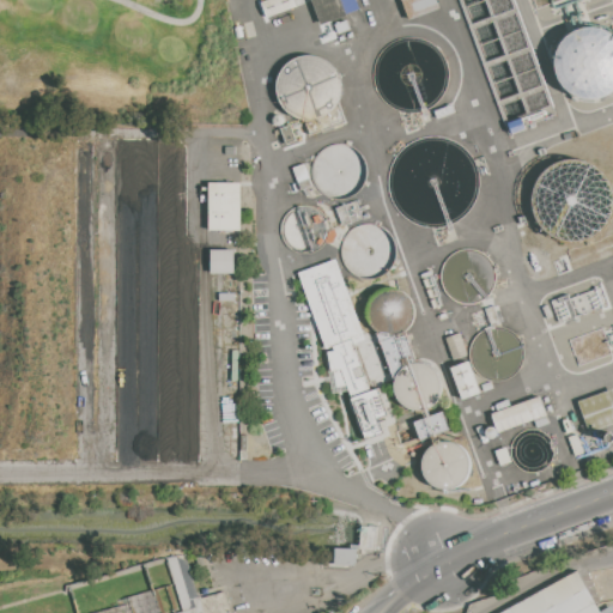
[(263,18),(296,6),(293,0),(263,0),(258,2),(263,18)]
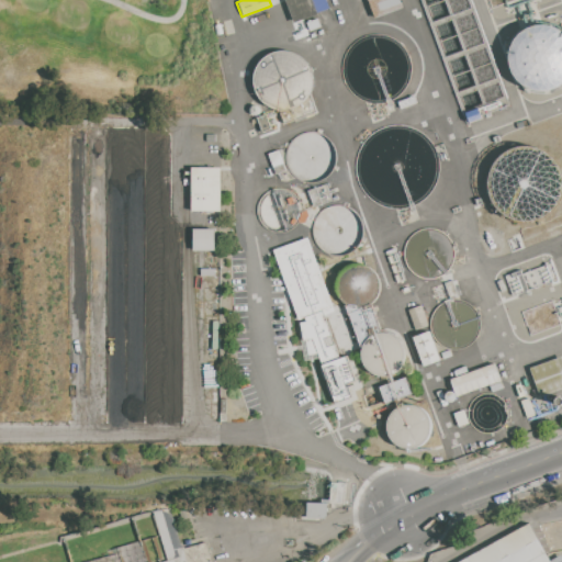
[(328,12),(325,0),(285,0),(291,21),(328,12)]
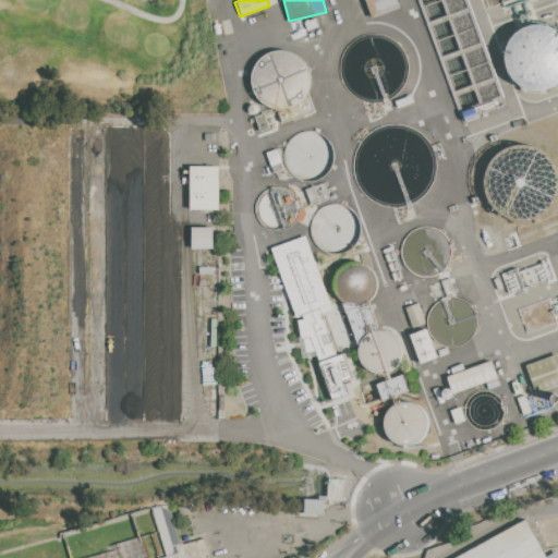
[(363,0),(368,17),(398,10),(395,0),(363,0)]
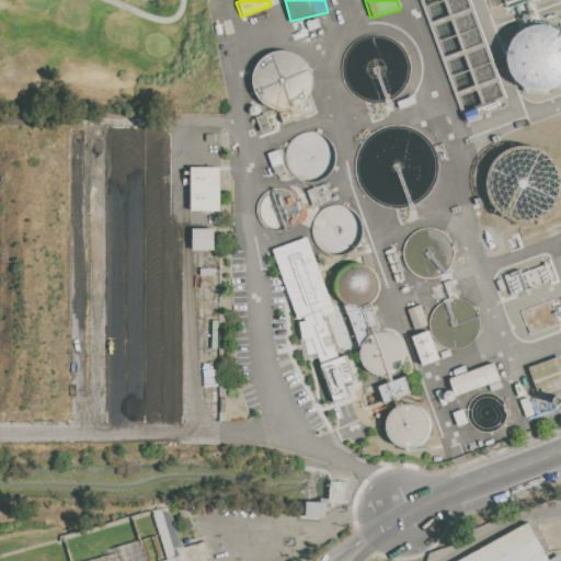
[(502,75),(560,95),(560,94),(560,34),(522,21),(502,75)]
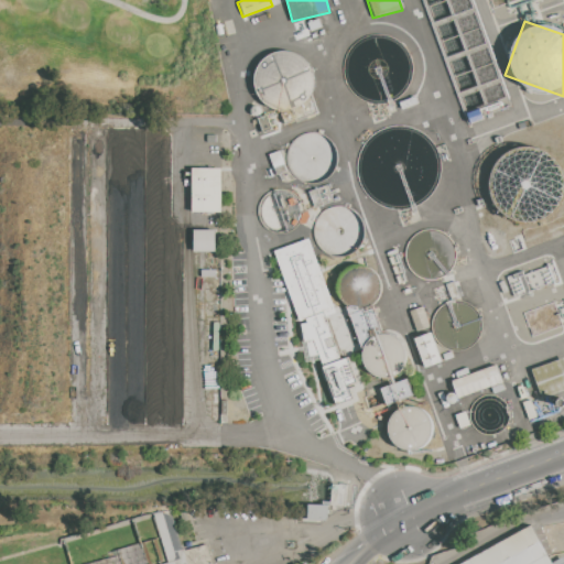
[(321,112),(302,47),(251,63),(263,106),(277,101),(283,123),(321,112)]
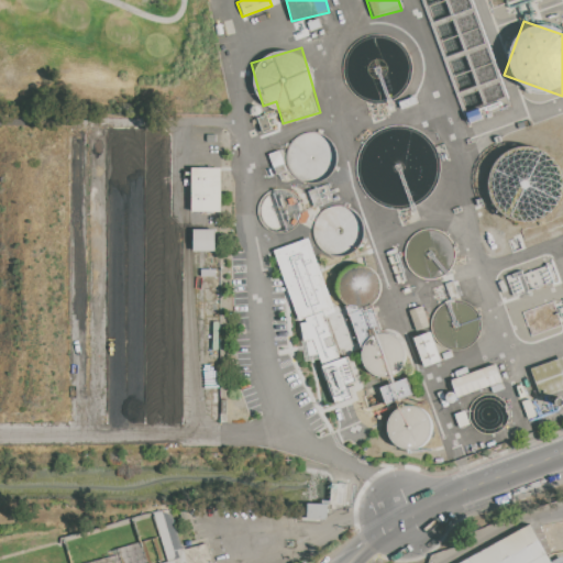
[(191,211),(221,211),(221,167),(192,167),(191,211)]
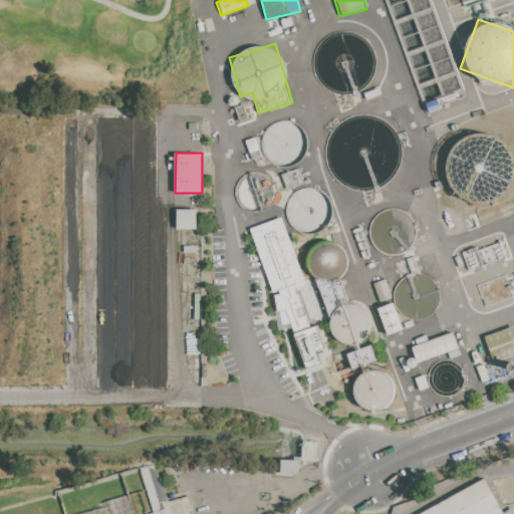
[(197,209),(177,209),(177,229),(196,230),(197,209)]
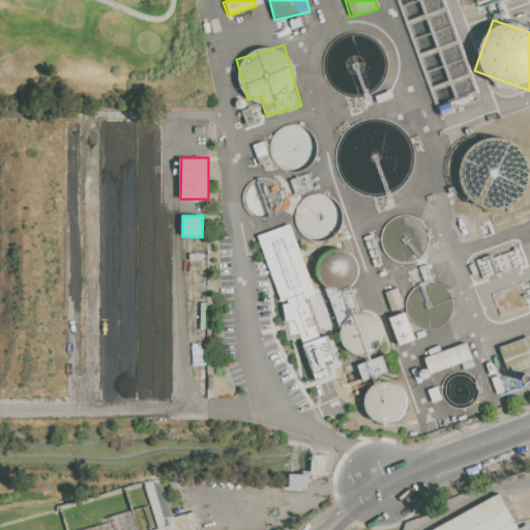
[(259,234),(280,303),(290,340),(302,335),(316,379),(331,375),(328,362),(335,360),(327,334),(319,337),(306,296),(314,294),(292,224),(259,234)]
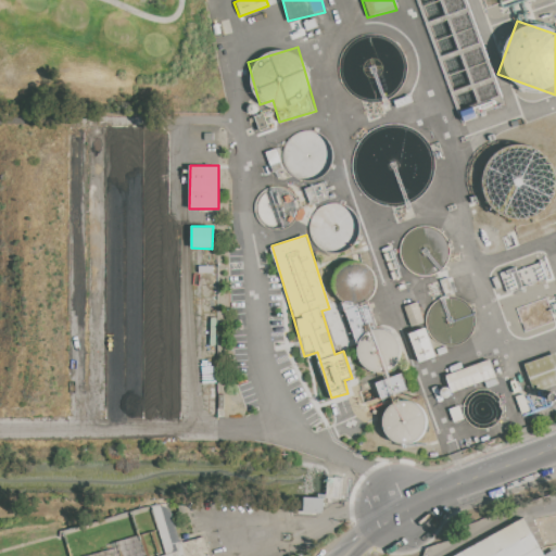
[(335,281),(357,348),(357,352),(363,368),(382,373),(384,378),(391,376),(392,366),(397,364),(400,351),(393,331),(374,328),(369,315),(370,310),(375,281),(369,265),(358,263),(337,270),(335,281)]
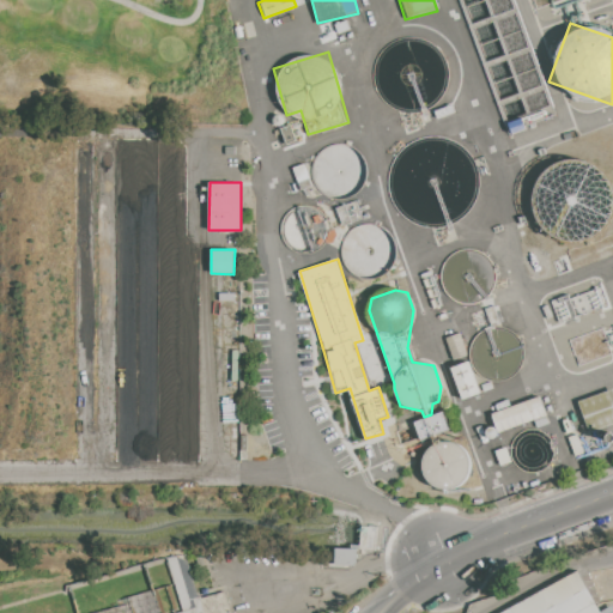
[(461,400),(480,393),(469,362),(450,368),(461,400)]
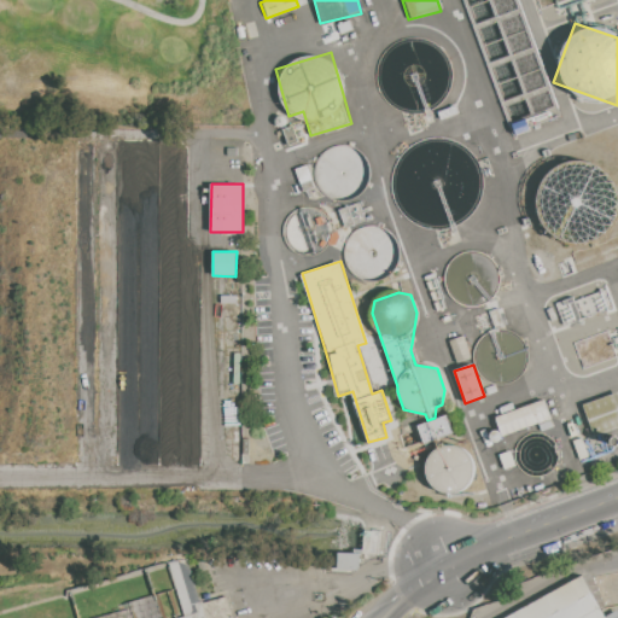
[(617,391),(583,403),(593,436),(617,427),(617,391)]
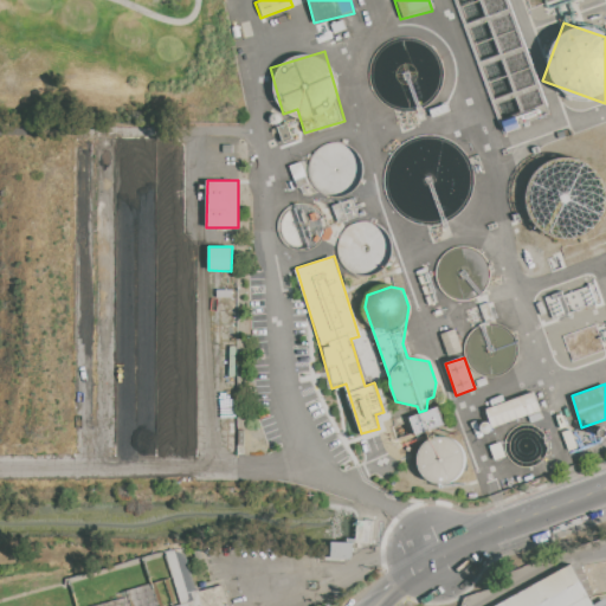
[(485,407),(491,426),(528,417),(529,421),(541,418),(534,393),(485,407)]
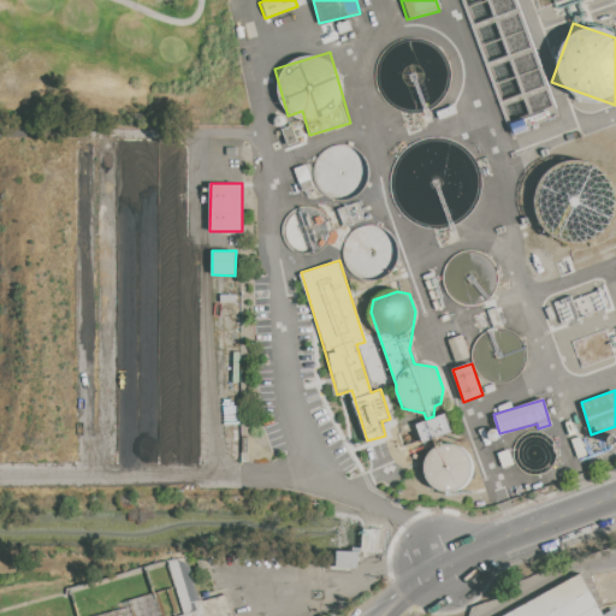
[(415,424),(421,443),(452,433),(445,413),(415,424)]
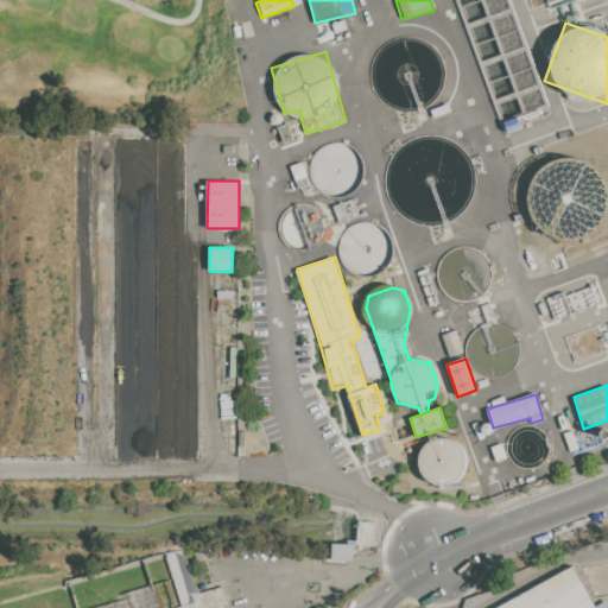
[(420,482),(463,483),(464,441),(422,439),(420,482)]
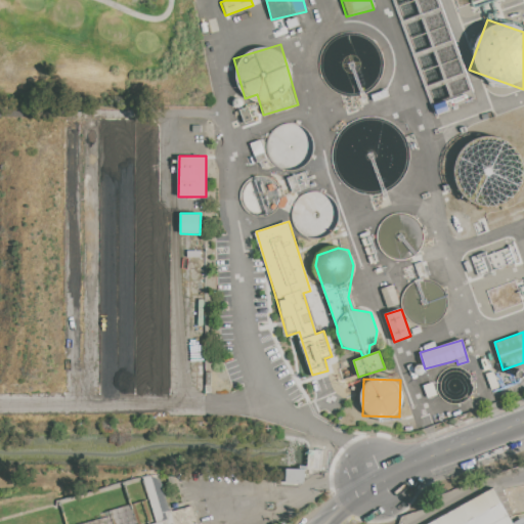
[(304,469),(286,469),(286,482),(304,482),(304,469)]
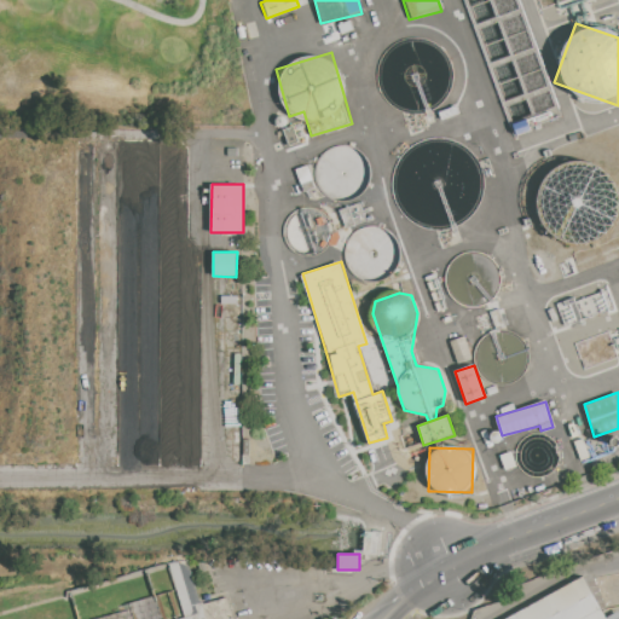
[(180,618),(185,618),(168,565),(187,559),(202,603),(227,596),(233,618),(180,618)]
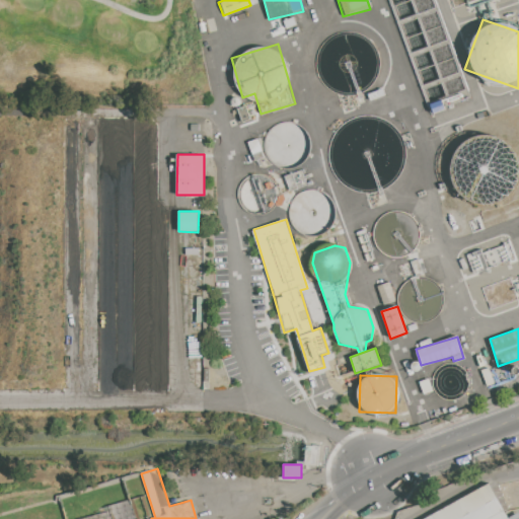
[(435,518),(433,515),(491,485),(508,518),(435,518)]
